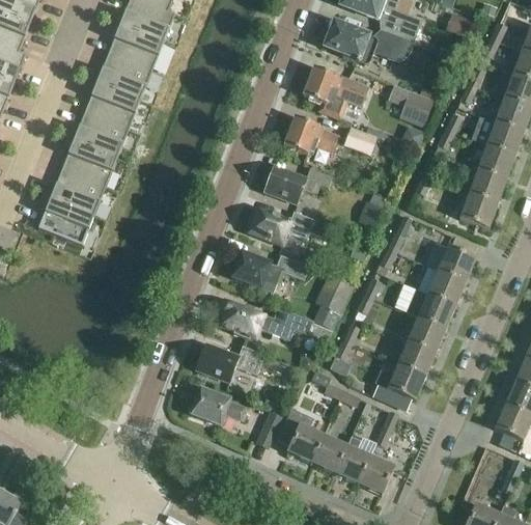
[(0,0),(0,9),(30,22),(38,0),(0,0)]
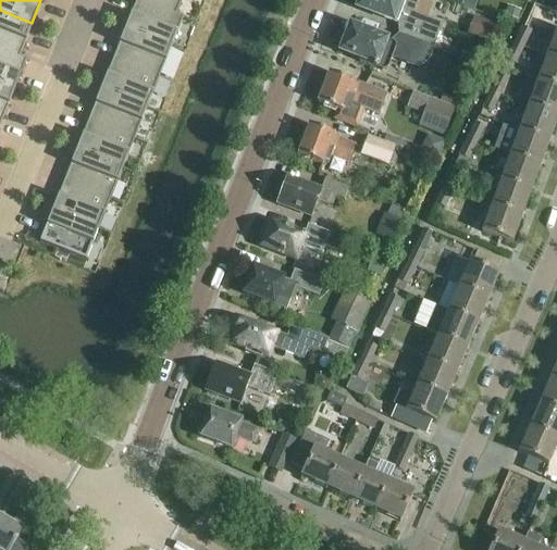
[(171,44),(183,12),(176,9),(153,0),(135,0),(125,25),(171,44)]
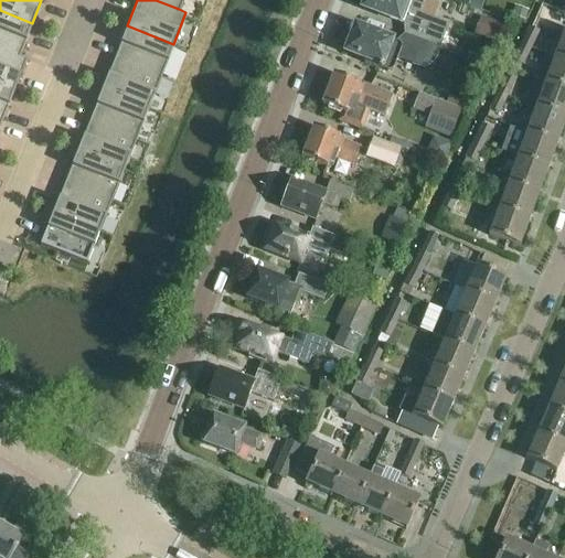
[(156,0),(179,9),(182,0),(156,0)]
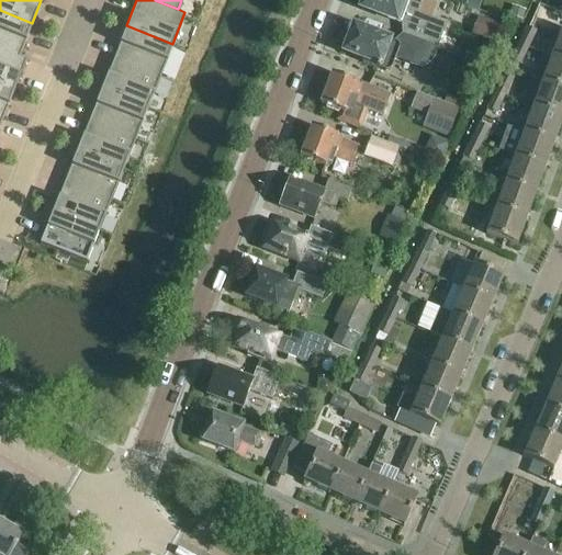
[(361,0),(360,3),(401,19),(402,30),(437,44),(446,20),(429,14),(417,9),(419,0),(361,0)]
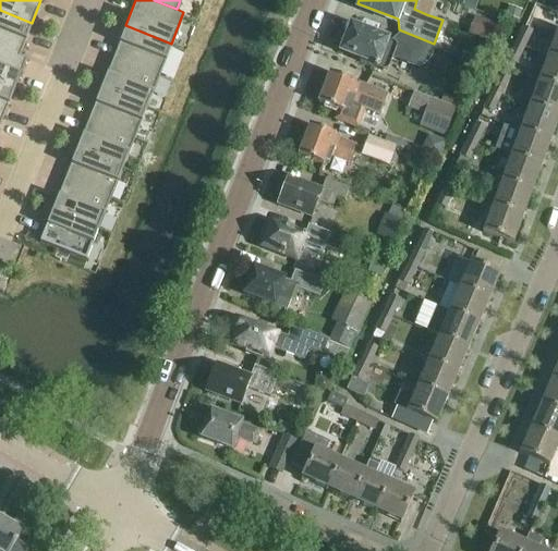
[(518,15),(521,5),(509,1),(505,11),(518,15)]
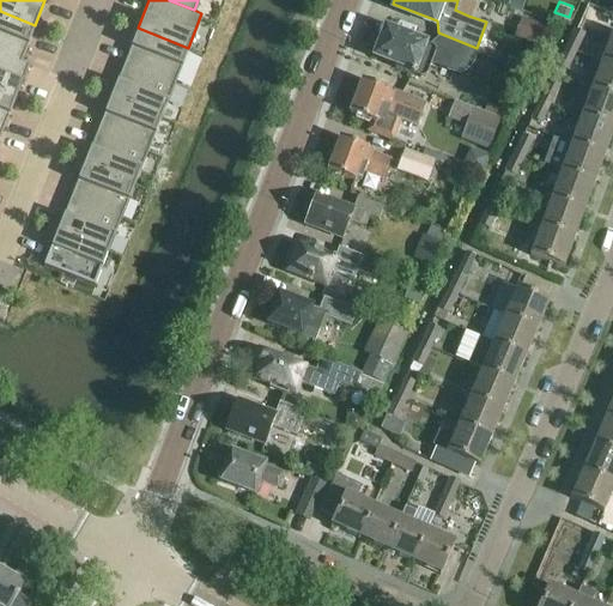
[(22,56),(35,25),(0,11),(0,50),(29,62),(30,60),(22,56)]
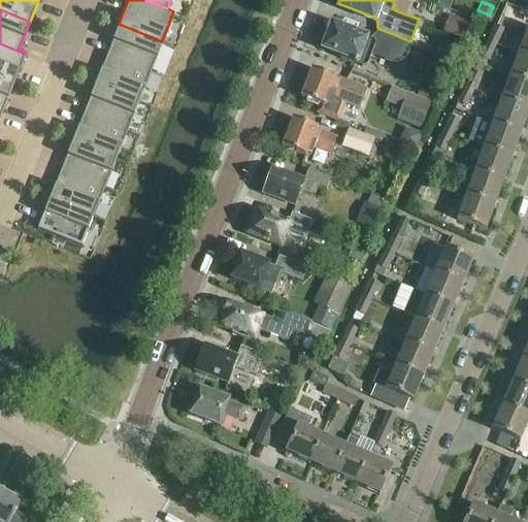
[(448,28),(466,35),(472,20),(454,11),(448,28)]
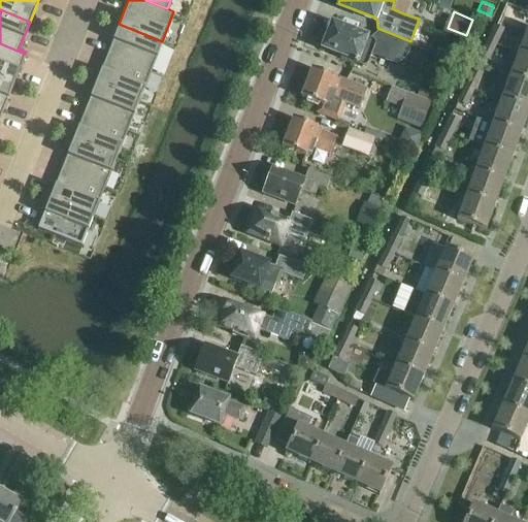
[(326,30),(322,34),(322,41),(324,41),(323,44),(341,51),(340,55),(362,63),(368,45),(382,50),(380,54),(390,58),(392,58),(394,58),(396,58),(398,58),(400,57),(402,56),(404,55),(405,53),(406,52),(407,50),(410,41),(377,28),(369,35),(365,33),(335,22),(332,21),(329,28),(328,30),(326,30)]
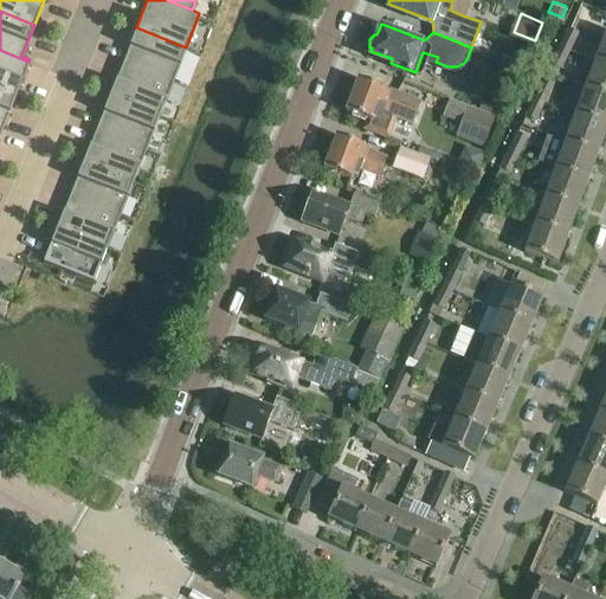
[(568,25),(560,43),(568,46),(577,30),(568,25)]
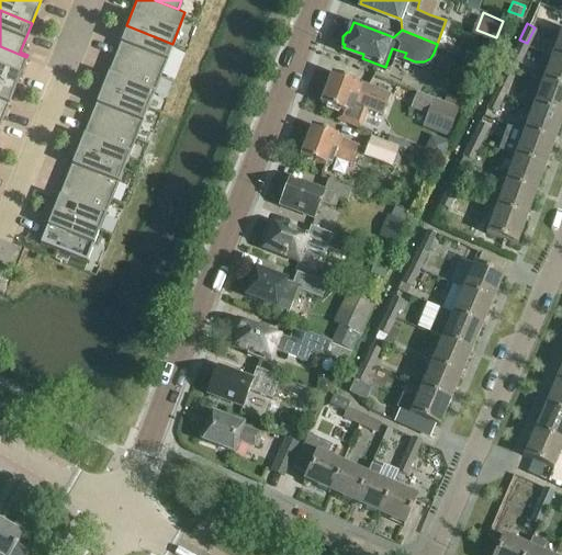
[(160,74),(172,44),(126,25),(113,55),(160,74)]
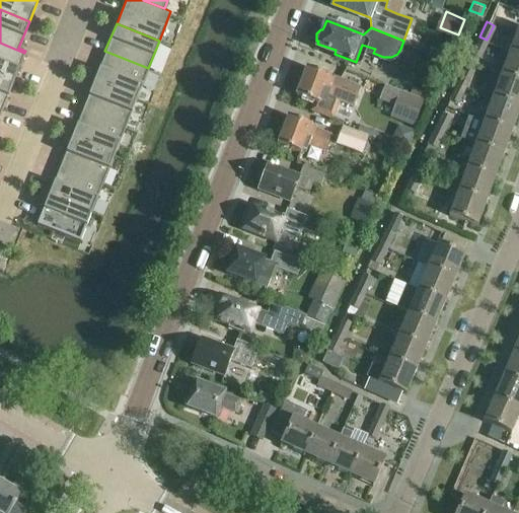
[(518,23),(518,24),(510,48),(518,51),(518,23)]
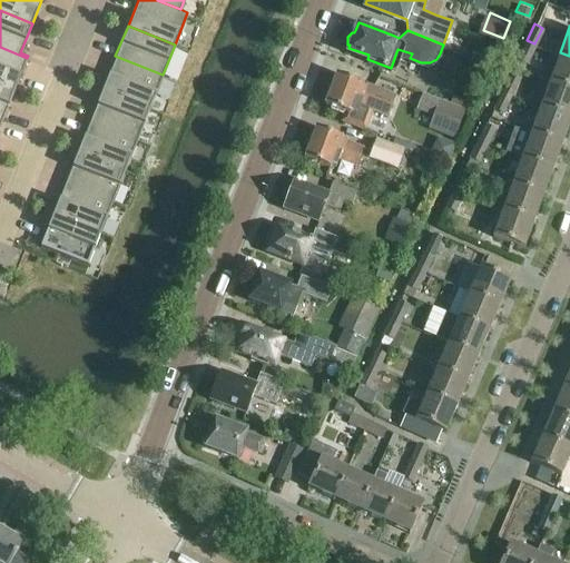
[(534,43),(527,40),(519,56),(527,60),(534,43)]
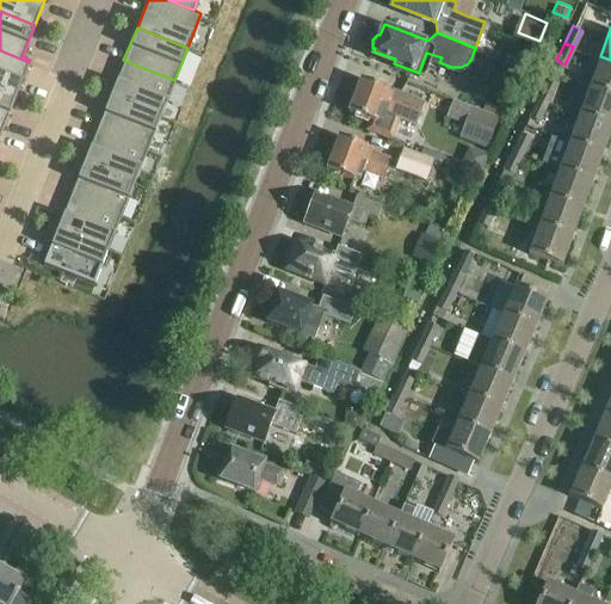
[(0,87),(16,94),(29,62),(0,50),(0,87)]
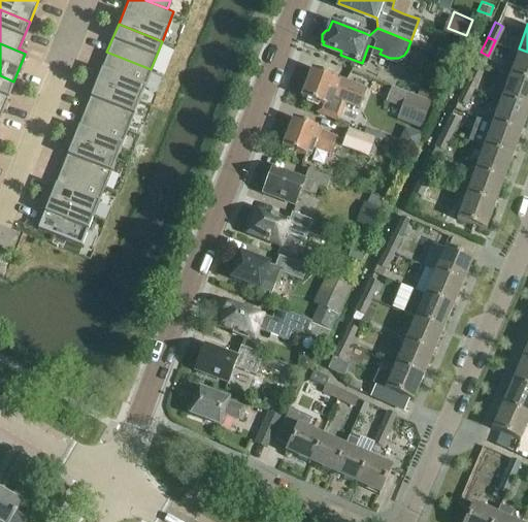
[(527,52),(519,49),(509,72),(527,78),(527,52)]
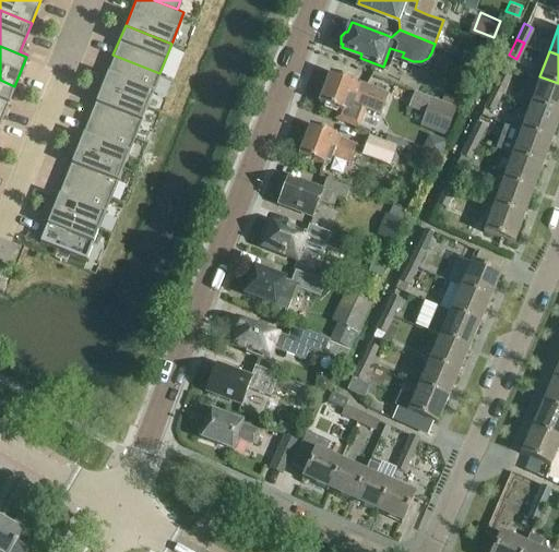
[(146,104),(159,73),(113,55),(100,85),(146,104)]
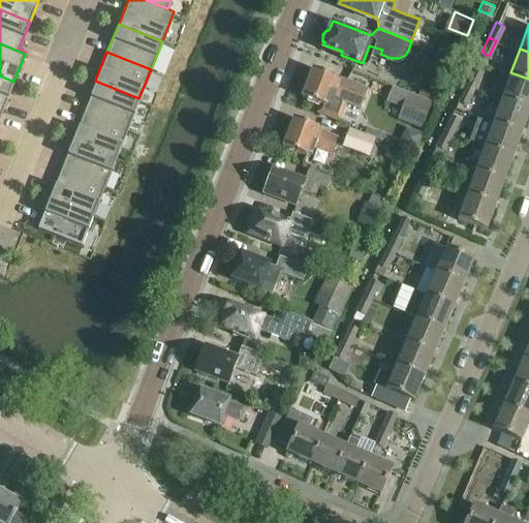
[(303,89),(302,93),(320,100),(317,109),(338,116),(345,99),(360,104),(367,86),(339,75),(338,78),(335,77),(336,74),(312,65),(306,81),(304,82),(302,87),(303,89)]
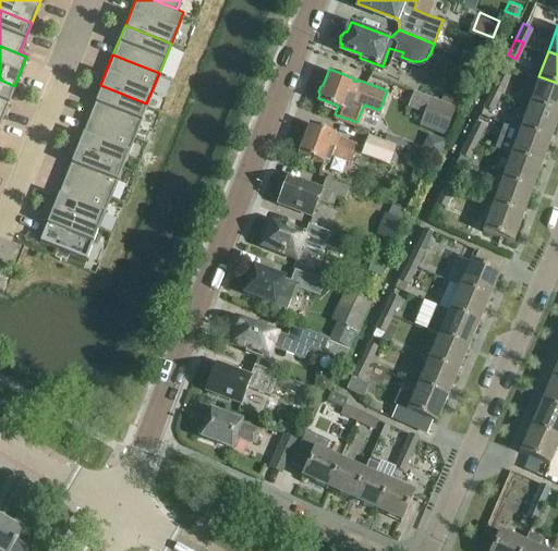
[(500,71),(492,87),(500,90),(508,75),(500,71)]
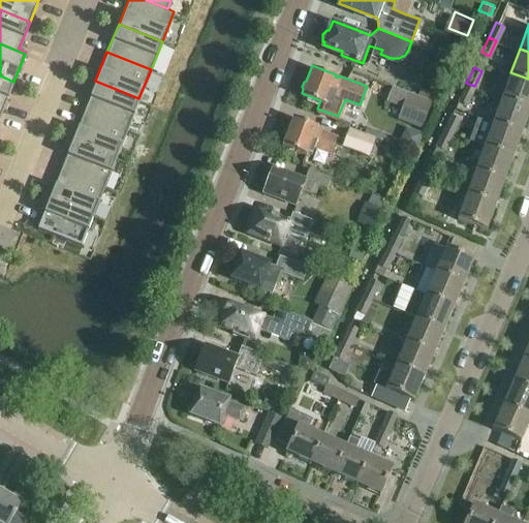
[(528,79),(510,72),(502,96),(528,105),(528,79)]
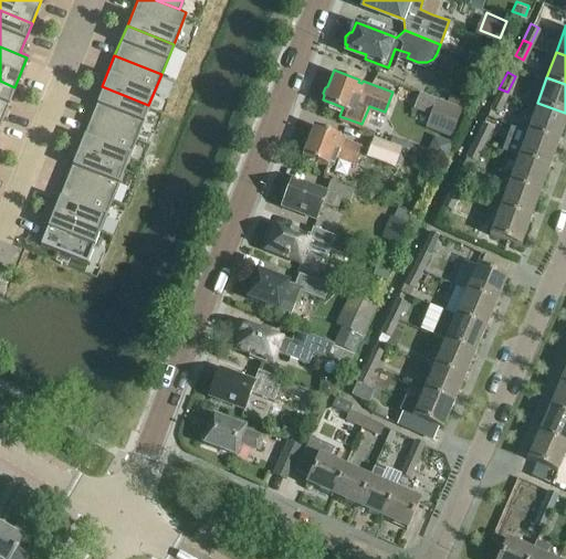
[(0,116),(2,118),(14,87),(0,81),(0,116)]
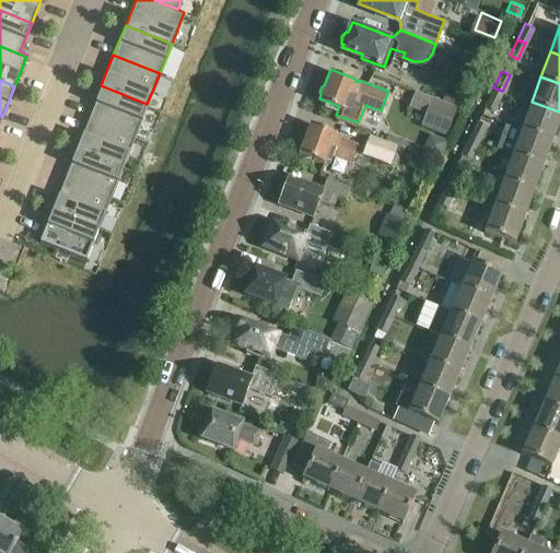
[(443,97),(457,104),(459,104),(465,91),(448,83),(443,97)]
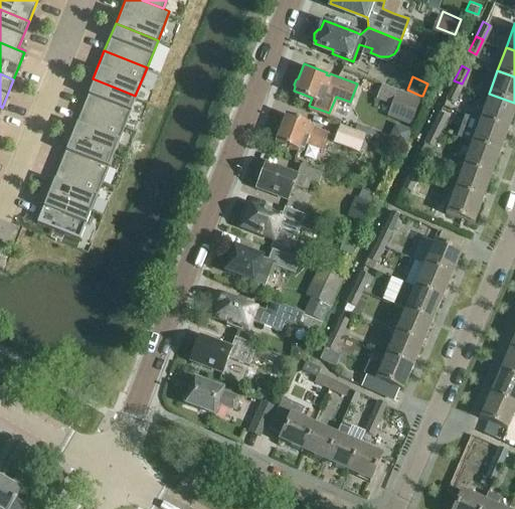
[(130,110),(135,96),(93,78),(81,107),(124,124),(130,110)]
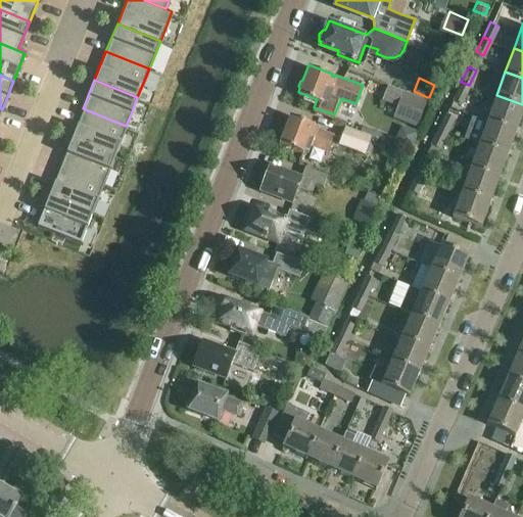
[(393,114),(417,123),(427,97),(388,81),(381,97),(397,104),(393,114)]
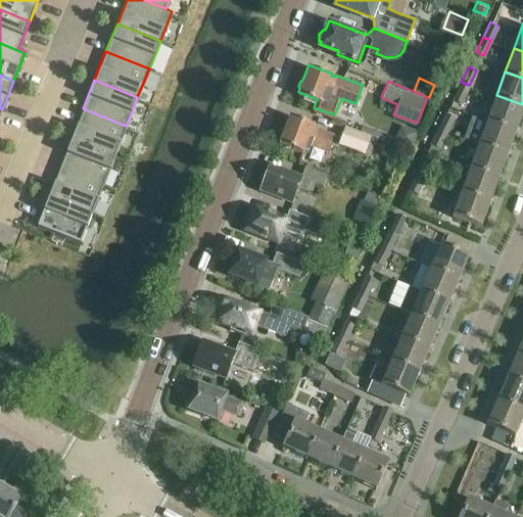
[(469,85),(461,82),(454,96),(461,100),(469,85)]
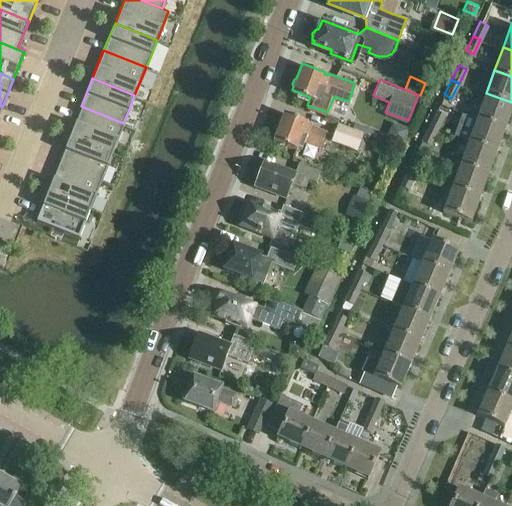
[(511,102),(486,93),(477,117),(504,126),(511,104),(511,102)]
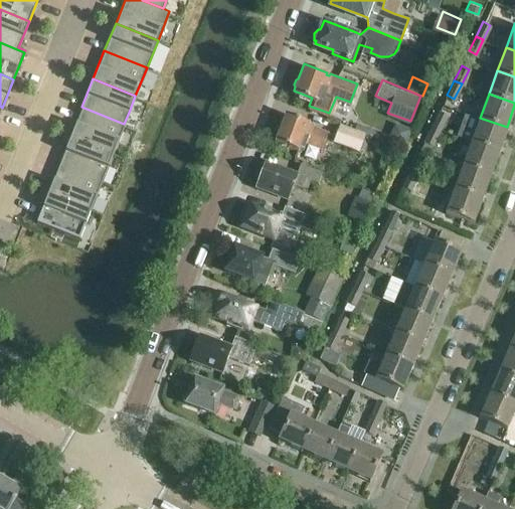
[(113,152),(124,124),(81,107),(75,121),(70,135),(113,152)]
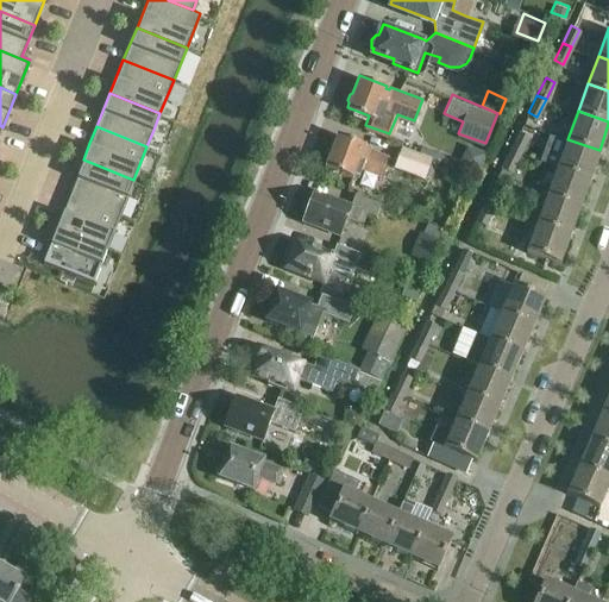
[(520,130),(512,148),(520,151),(528,135),(520,130)]
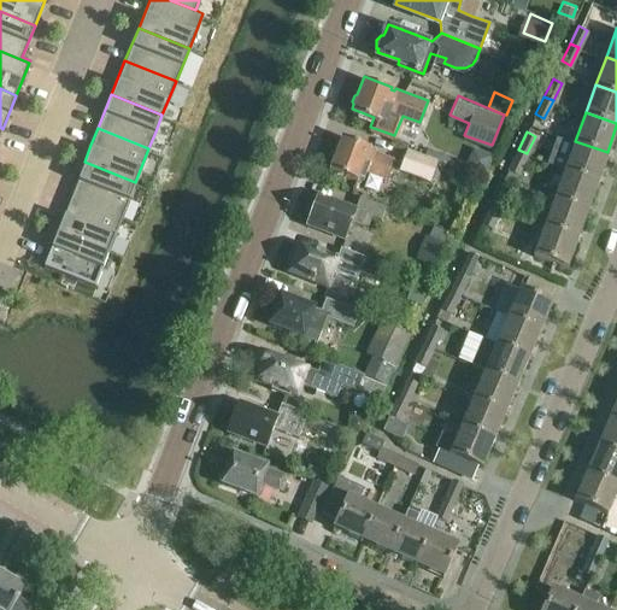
[(329,159),(331,162),(329,166),(357,177),(358,175),(363,177),(366,168),(385,175),(392,156),(369,147),(369,145),(342,134),(335,152),(333,153),(329,159)]
